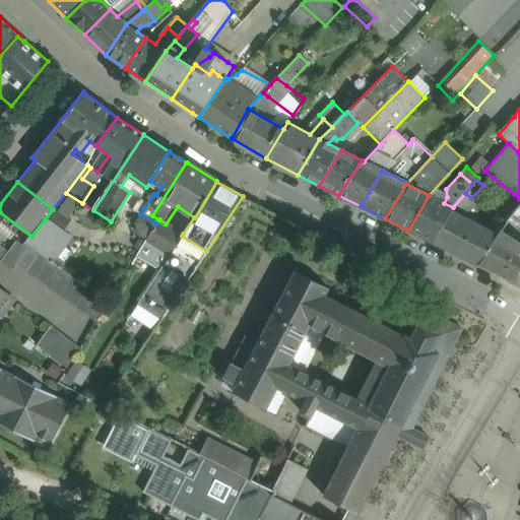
[(465,193),(453,207),(451,210),(458,214),(471,198),(465,193)]
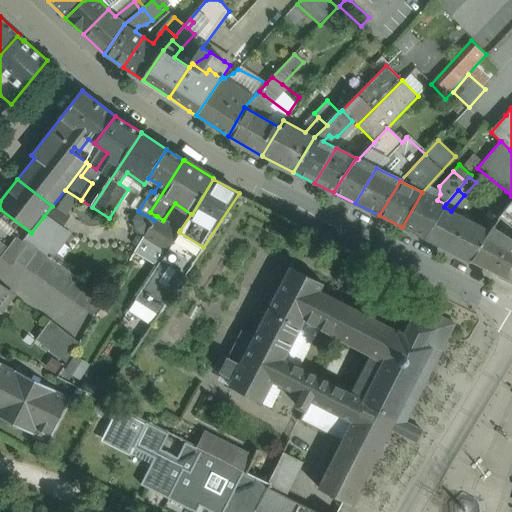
[(511,196),(506,191),(491,209),(501,216),(504,211),(504,210),(511,200),(511,196)]
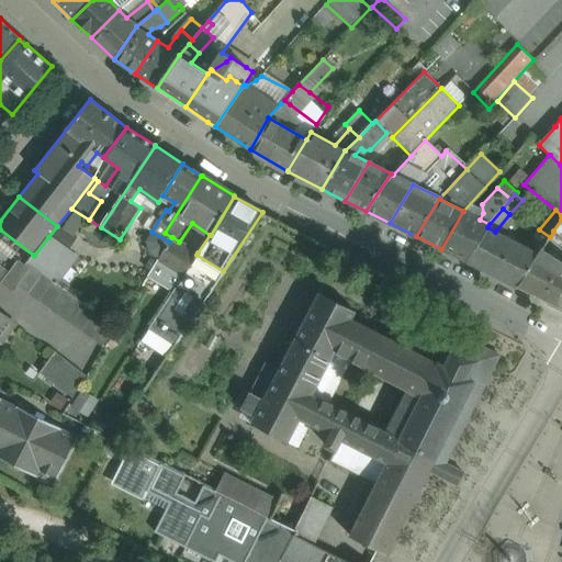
[(480,220),(463,211),(441,249),(467,261),(487,227),(490,224),(480,220)]
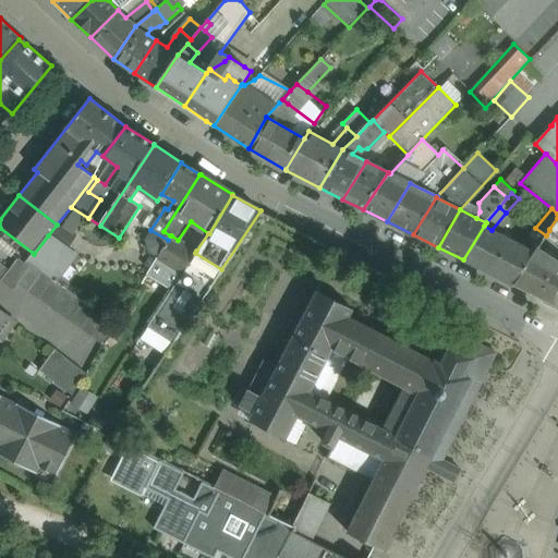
[(77,237),(57,225),(48,235),(68,250),(77,237)]
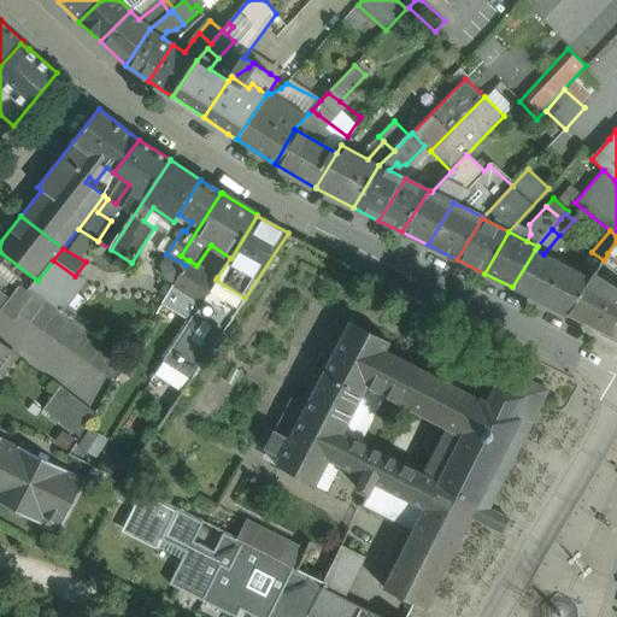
[(544,254),(535,250),(512,287),(568,316),(591,280),(579,272),(544,254)]
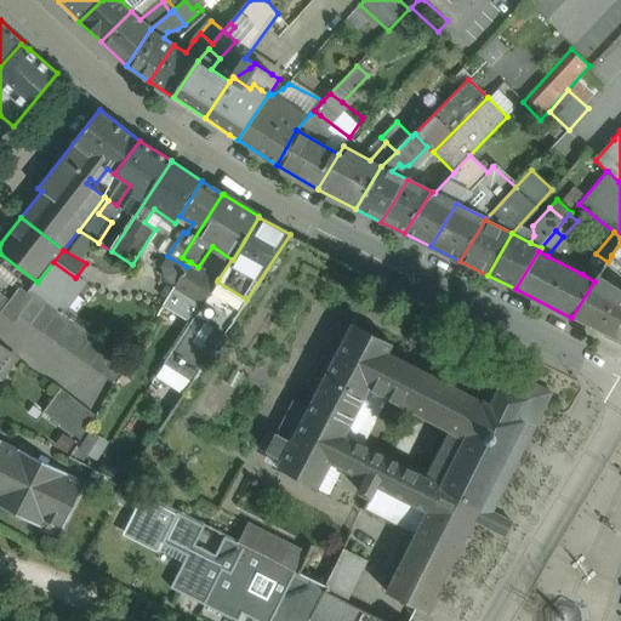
[(608,262),(596,254),(582,274),(594,281),(598,277),(608,262)]
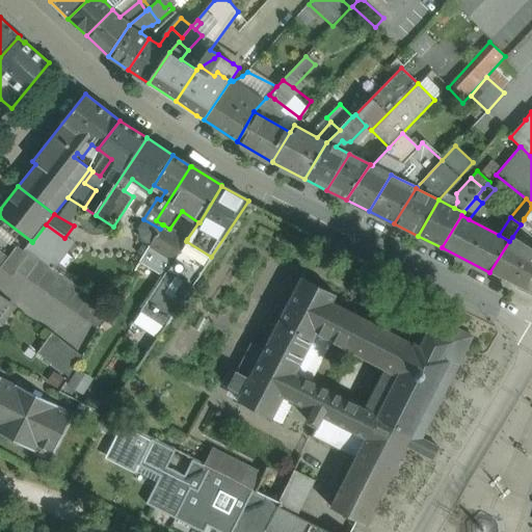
[(160,229),(143,219),(138,229),(141,239),(151,244),(160,229)]
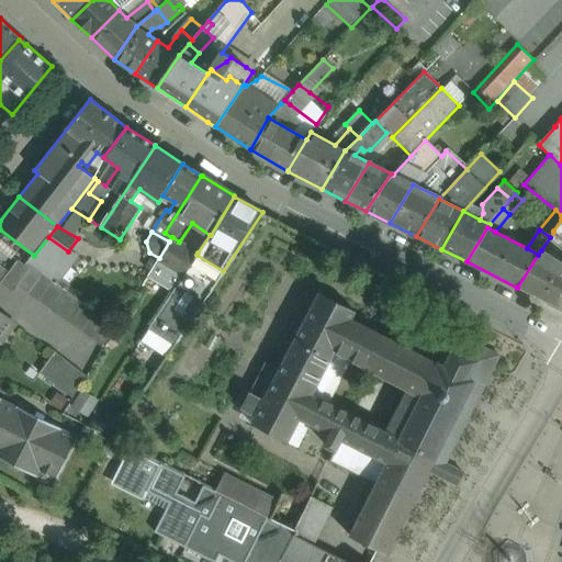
[(68,251),(48,237),(34,256),(29,263),(32,266),(57,283),(77,258),(68,251)]
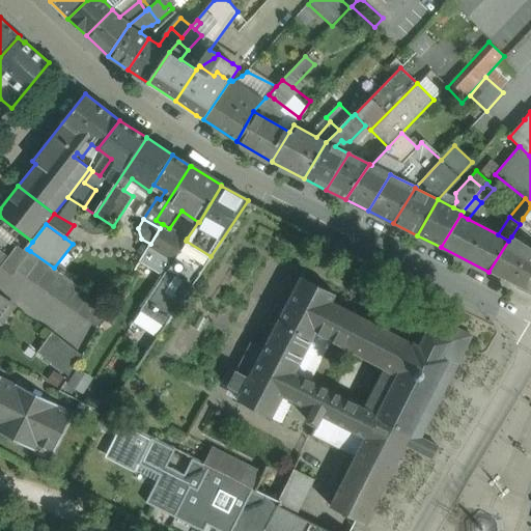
[(187,239),(169,228),(163,224),(162,224),(160,228),(150,244),(148,247),(172,262),(186,241),(187,239)]
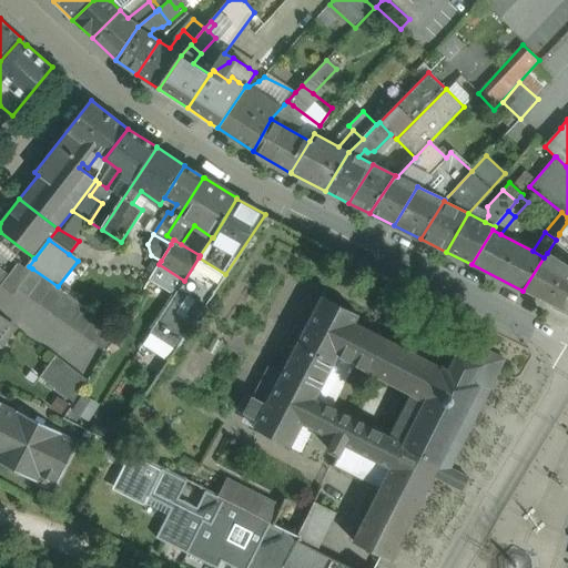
[(567,271),(567,265),(547,253),(544,257),(523,291),(547,303),(567,271)]
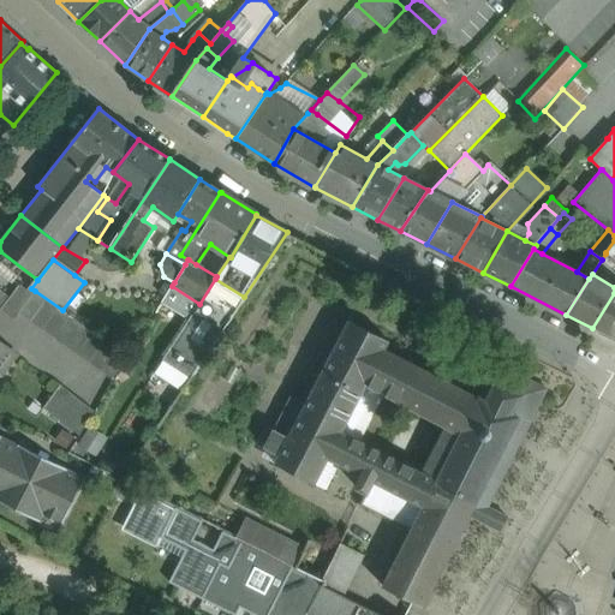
[(27,291),(19,285),(10,298),(1,310),(13,320),(19,314),(35,291),(31,288),(37,280),(36,279),(27,291)]
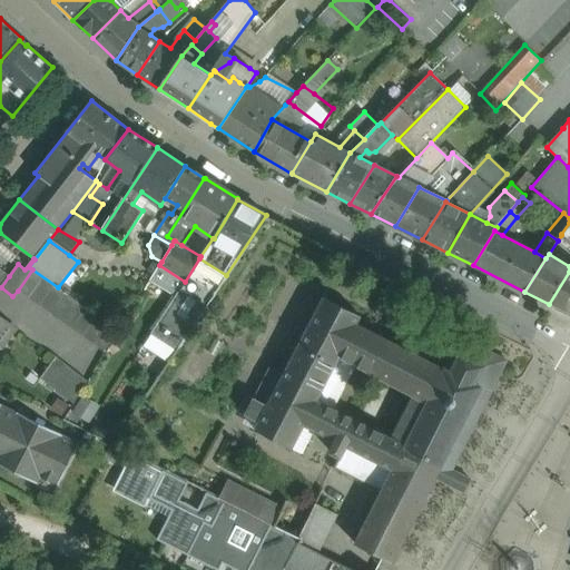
[(199,258),(185,282),(175,296),(153,330),(154,331),(178,346),(226,275),(199,258)]
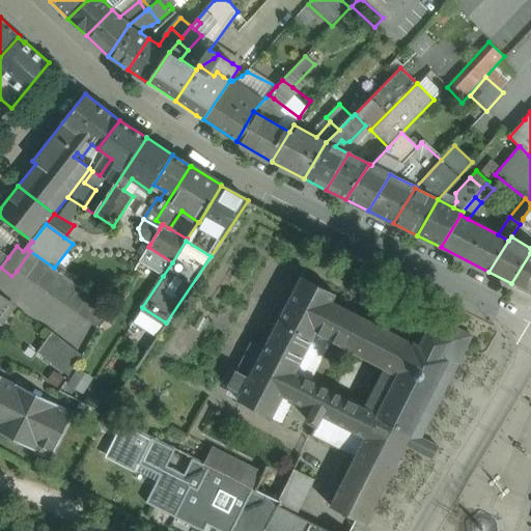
[(172,262),(148,247),(139,261),(163,276),(172,262)]
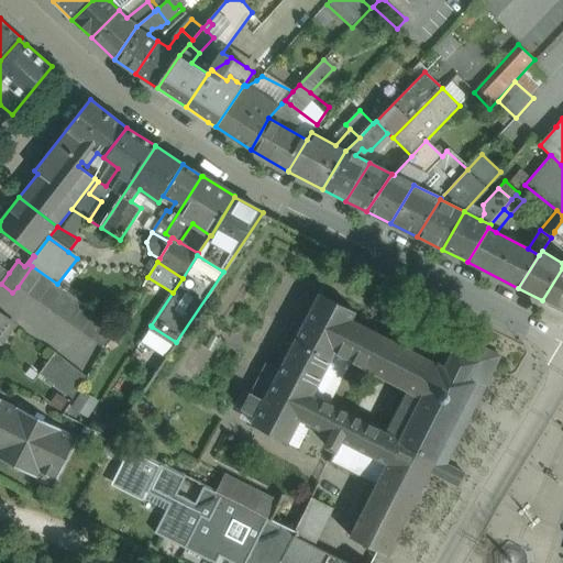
[(9,273),(0,265),(0,283),(1,284),(9,273)]
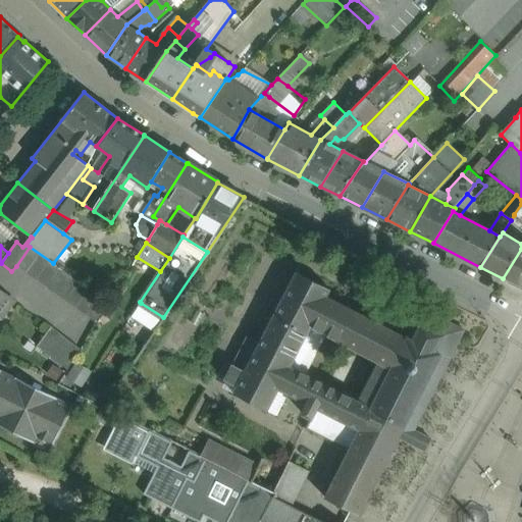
[(53,263),(30,247),(16,266),(95,322),(108,304),(53,263)]
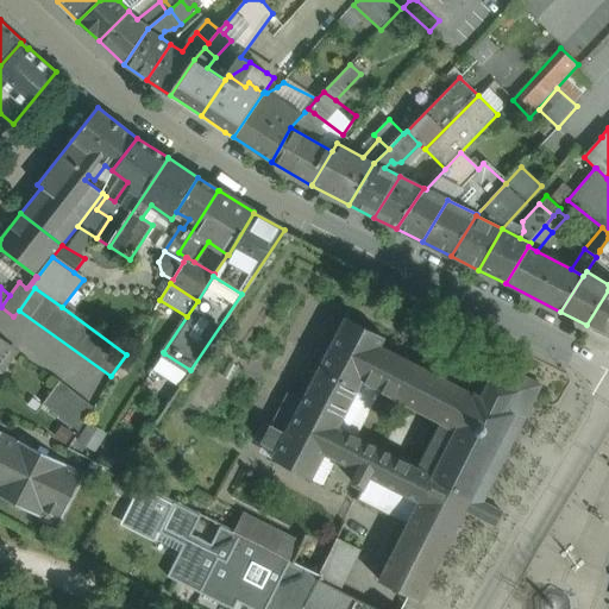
[(608,290),(586,325),(608,336),(608,290)]
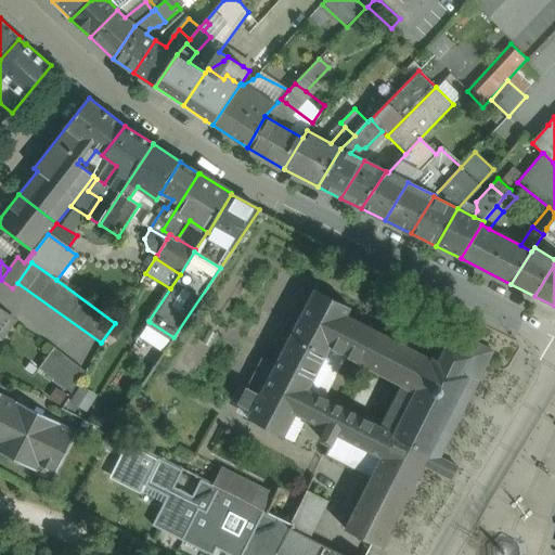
[(395,280),(382,273),(375,287),(379,294),(388,294),(395,280)]
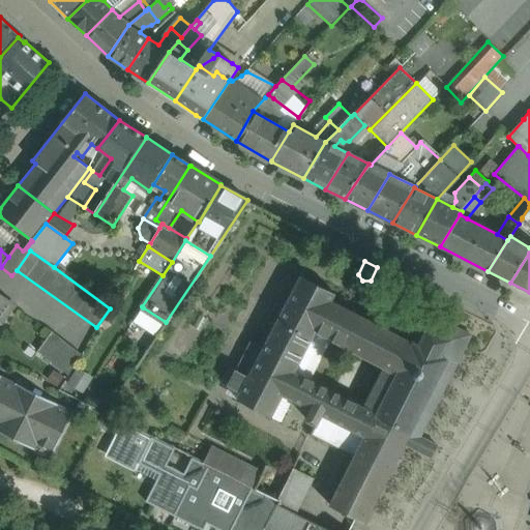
[(364,408),(294,372),(315,331),(385,369),(402,337),(331,300),(334,294),(300,275),(294,288),(263,348),(252,343),(229,386),(241,392),(237,400),(280,421),(291,400),(312,410),(306,420),(316,424),(321,415),(322,415),(313,434),(328,441),(331,436),(357,450),(330,504),(364,522),(410,433),(364,408)]
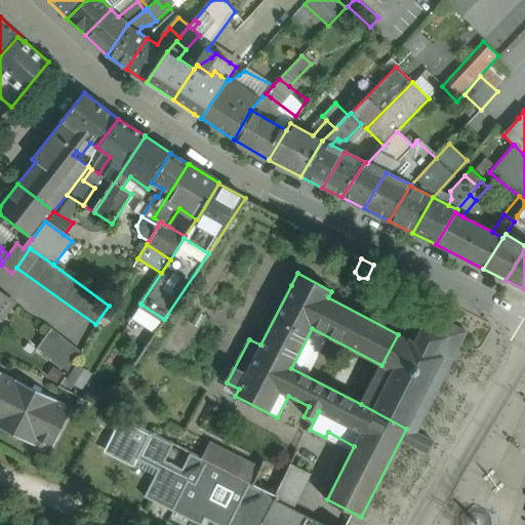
[(13,303),(0,292),(0,318),(0,319),(13,303)]
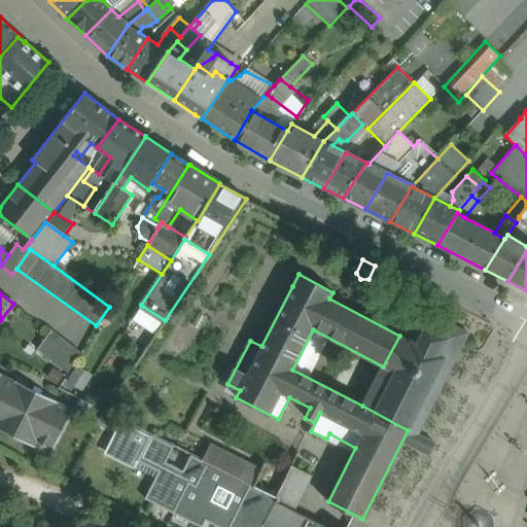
[(155,335),(165,320),(142,306),(133,319),(155,335)]
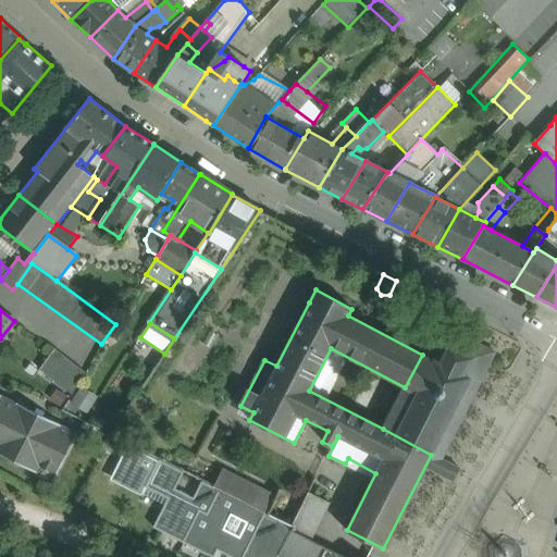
[(496,354),(440,324),(423,356),(422,355),(405,387),(383,429),(431,455),(441,460),(496,354)]
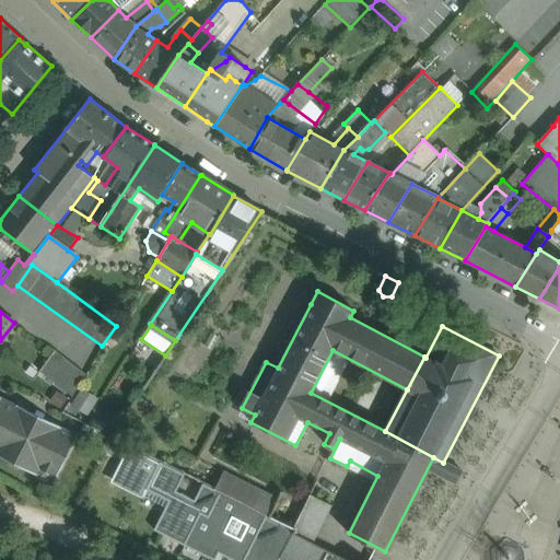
[(86,374),(55,350),(39,372),(72,397),(86,374)]
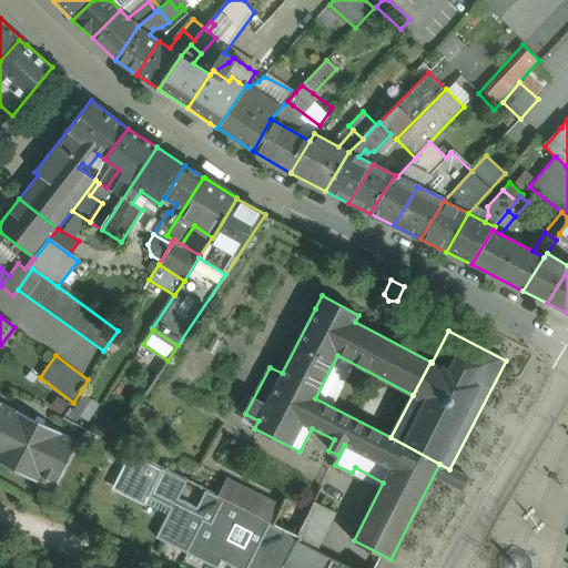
[(81,394),(71,411),(89,422),(99,405),(81,394)]
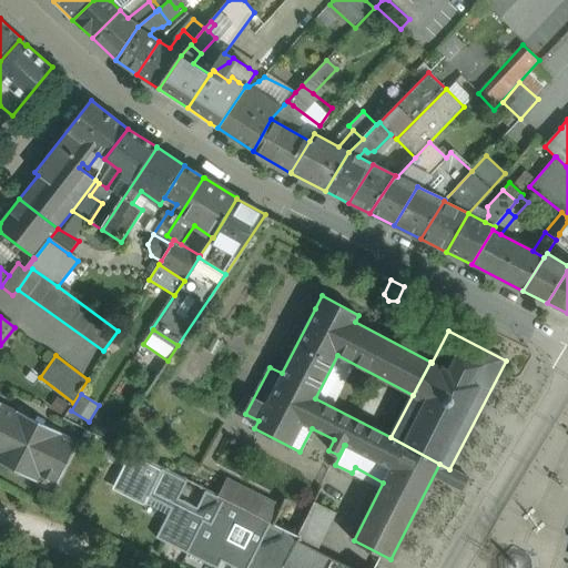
[(62,433),(17,411),(17,412),(1,404),(0,405),(0,463),(38,483),(40,477),(57,486),(79,442),(78,440),(78,442),(62,434),(62,433)]
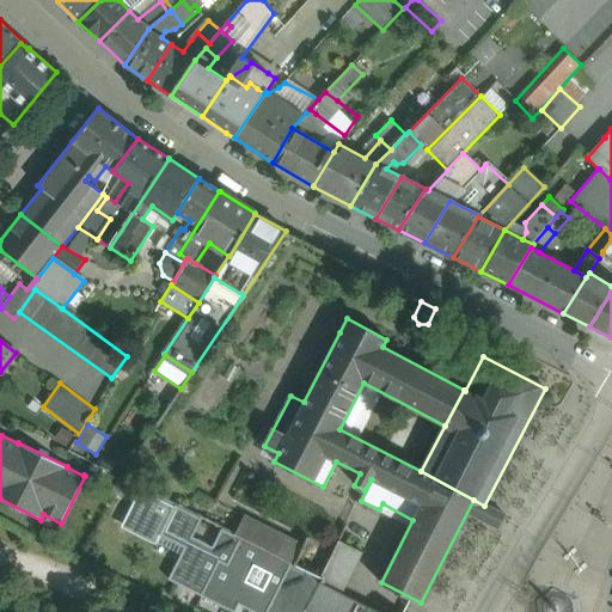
[(158,539),(160,536),(175,506),(141,489),(124,521),(158,539)]
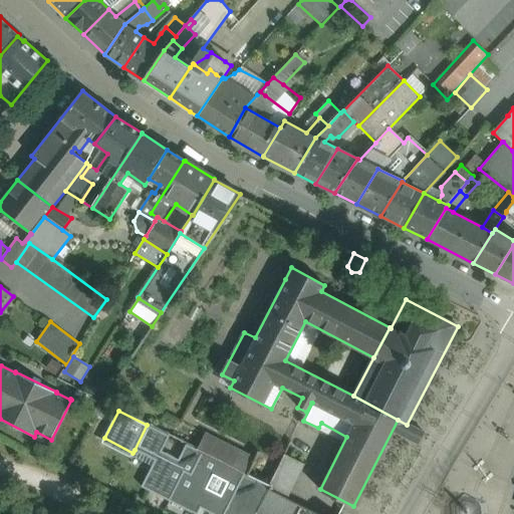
[(186,503),(209,456),(197,450),(186,445),(178,460),(162,451),(170,436),(147,425),(135,450),(155,460),(142,487),(170,502),(173,496),(186,503)]
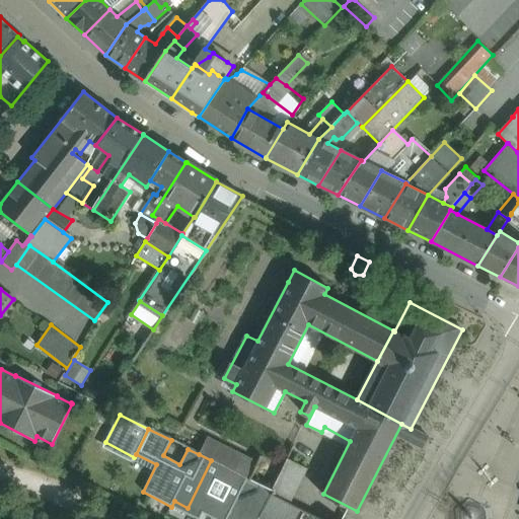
[(256,463),(207,438),(199,453),(199,454),(211,460),(247,478),(248,478),(256,463)]
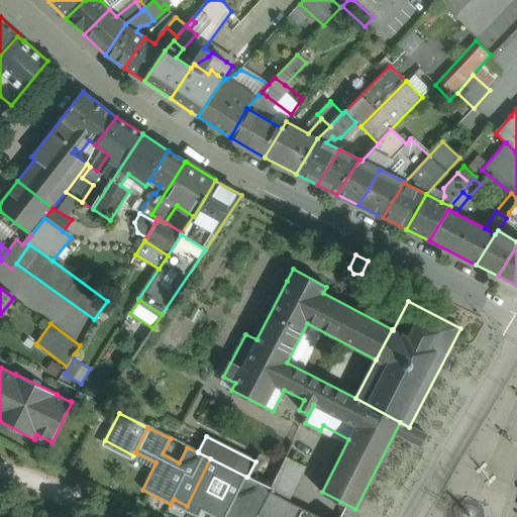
[(306,468),(286,457),(270,488),(272,490),(270,494),(287,502),(288,503),(306,468)]
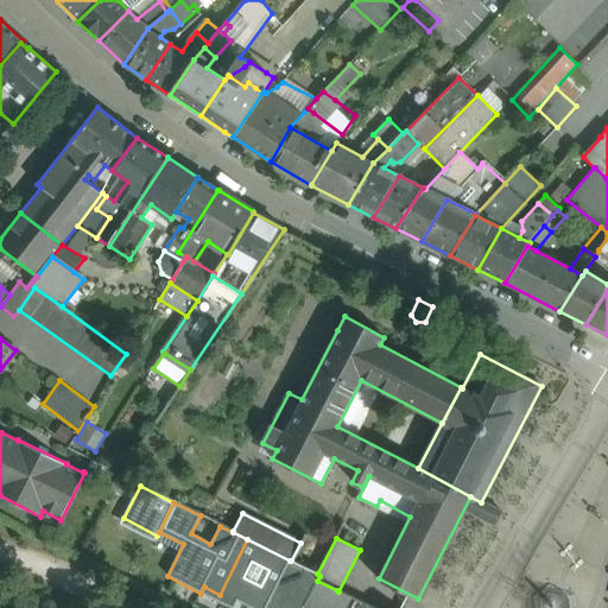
[(247,539),(220,595),(216,601),(221,603),(229,607),(233,607),(241,594),(249,597),(245,606),(251,607),(266,607),(290,561),(247,539)]
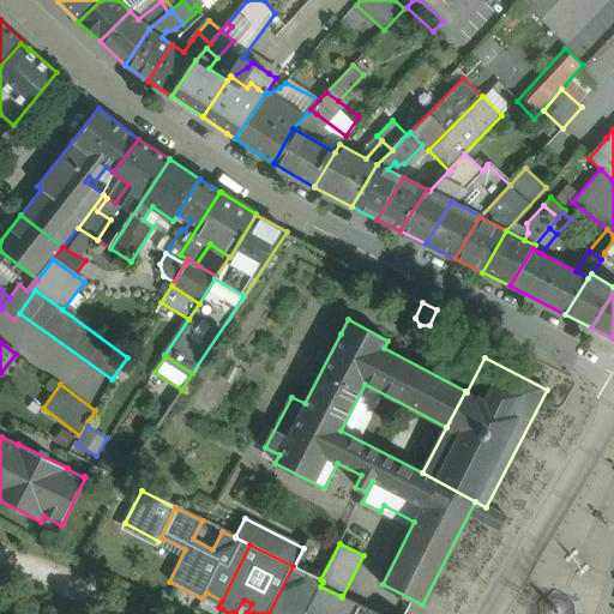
[(294,566),(293,566),(269,613),(305,613),(306,613),(306,612),(320,587),(323,582),(294,566)]
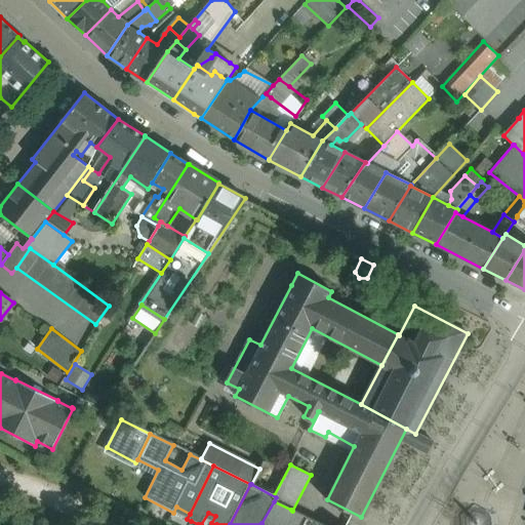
[(282,524),(291,510),(274,501),(261,523),(265,524),(282,524)]
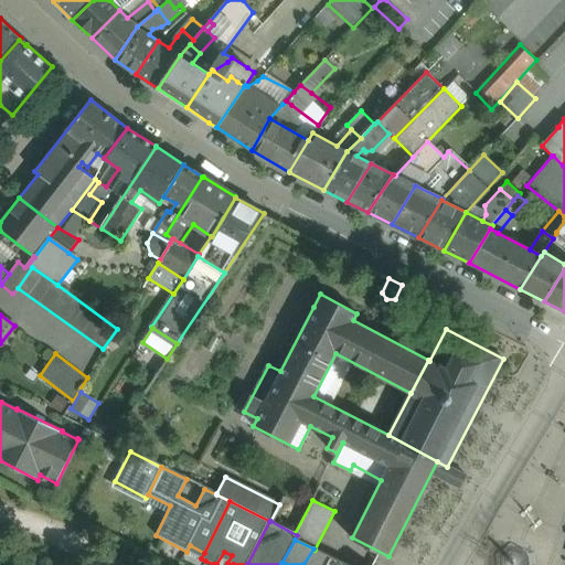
[(345,564),(315,550),(313,548),(304,564),(345,564)]
